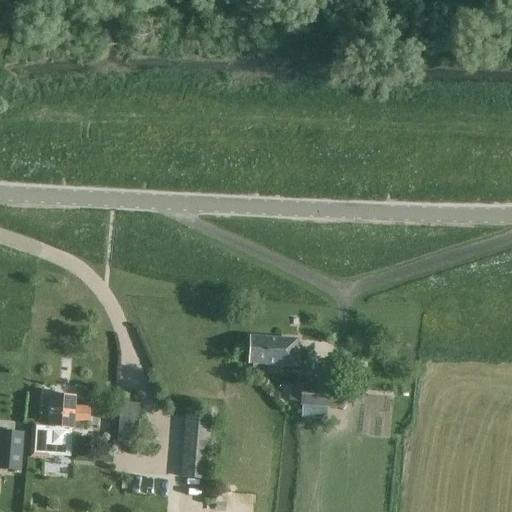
[(296,348),(297,339),(249,336),(247,364),(301,366),(302,348),(296,348)]
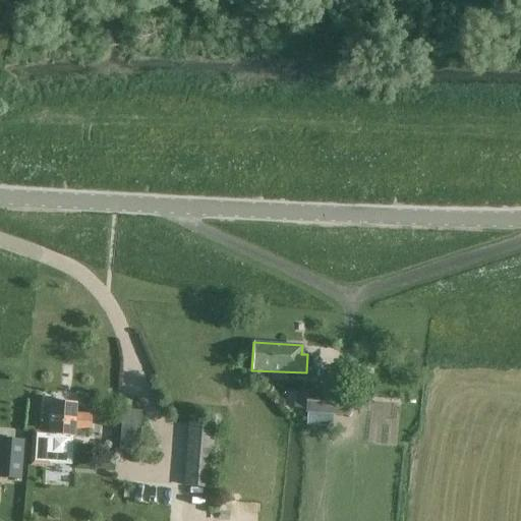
[(306,391),(305,413),(346,415),(347,393),(306,391)]
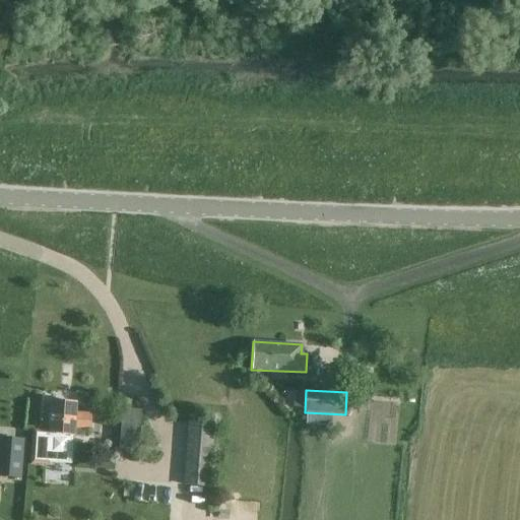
[(28,466),(48,467),(48,463),(71,464),(73,437),(82,437),(83,430),(90,431),(91,413),(74,413),(75,402),(51,400),(49,430),(30,429),(28,466)]
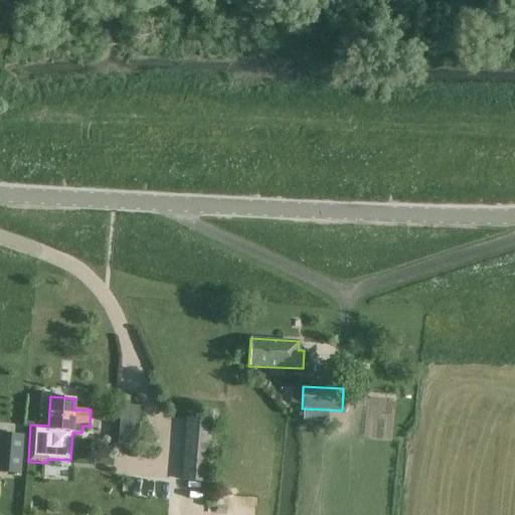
[(120,404),(117,445),(137,446),(140,406),(120,404)]
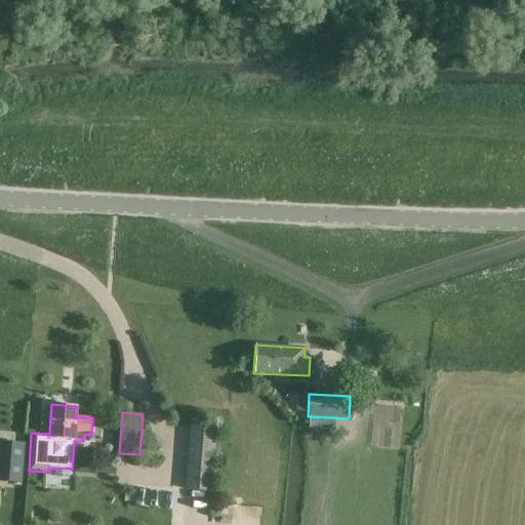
[(218,421),(191,421),(190,488),(217,489),(218,421)]
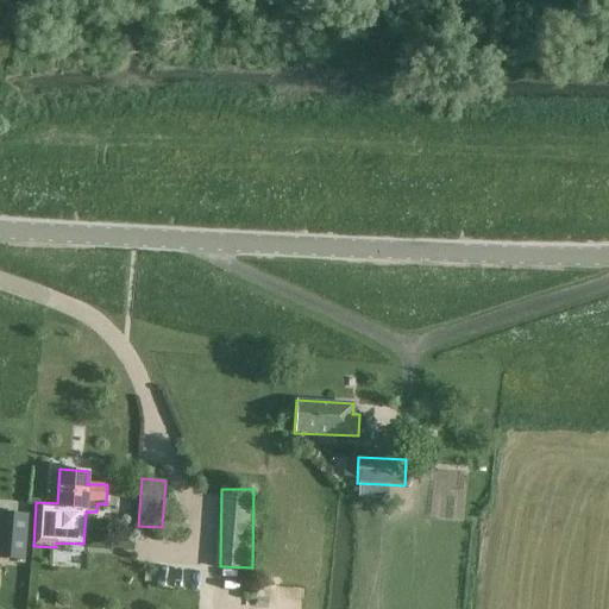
[(0,554),(23,557),(26,516),(0,514),(0,554)]
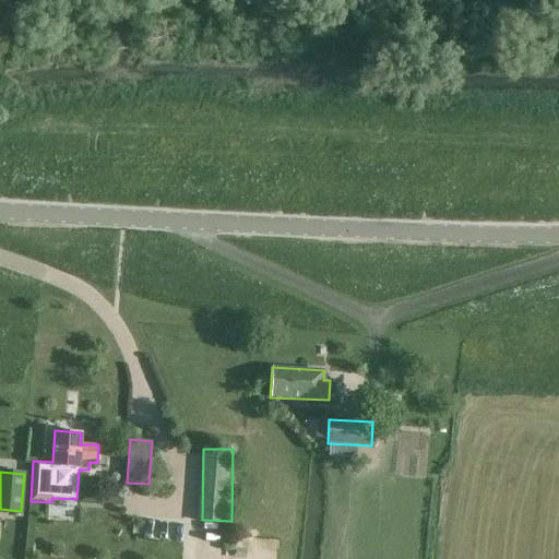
All buildings are outlined.
